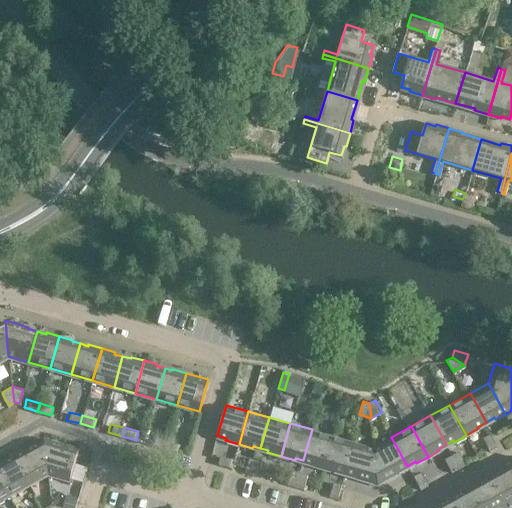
[(332,435),(312,429),(303,460),(310,462),(310,464),(323,468),(332,435)]
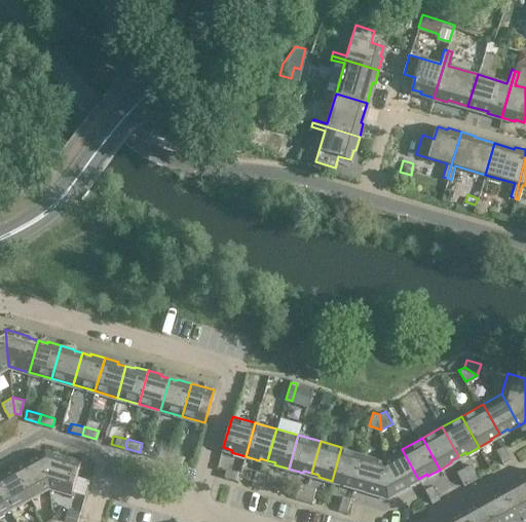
[(496,449),(501,459),(503,462),(511,458),(504,447),(503,445),(496,449)]
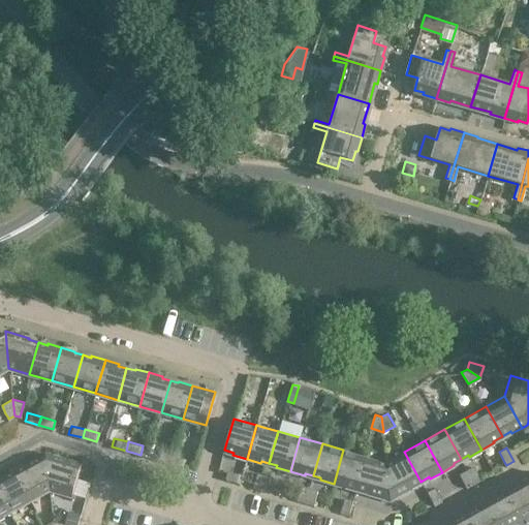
[(367,456),(343,450),(334,484),(348,488),(348,486),(358,489),(367,456)]
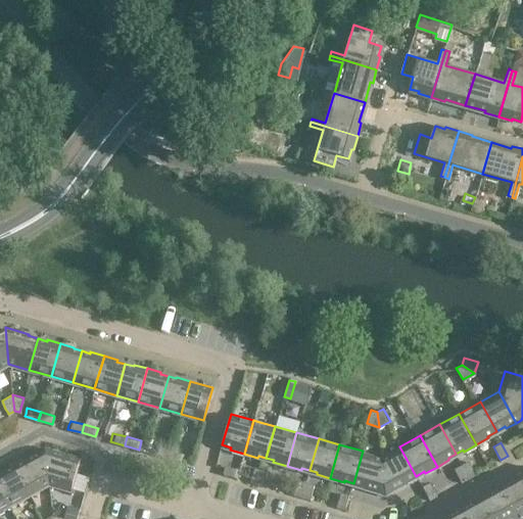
[(156,445),(155,450),(154,454),(168,458),(171,450),(156,445)]
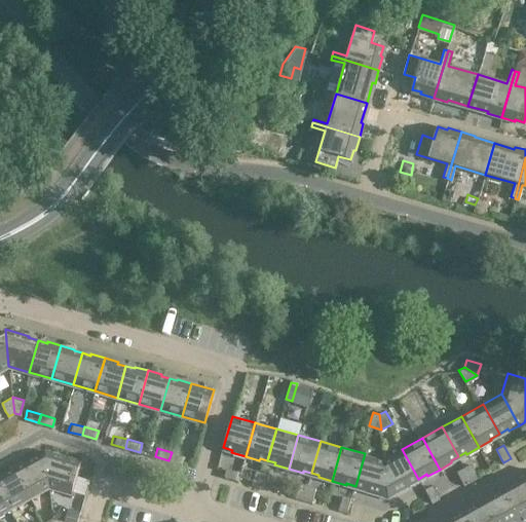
[(418,479),(402,449),(384,459),(388,495),(395,494),(411,485),(410,483),(418,479)]
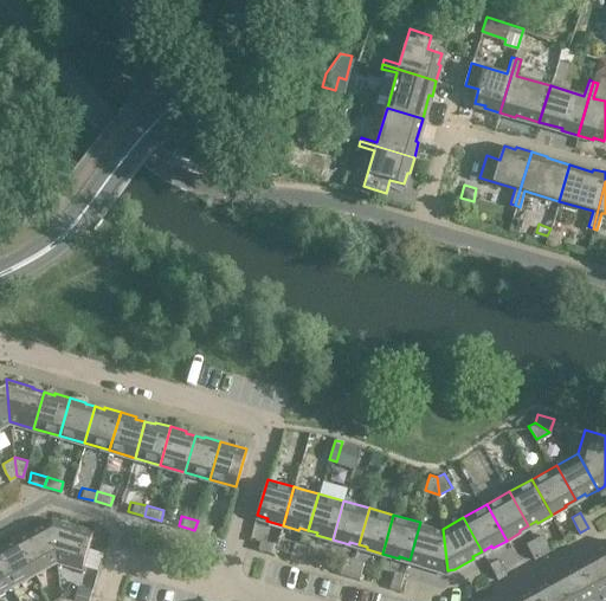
[(57,561),(52,521),(45,522),(37,527),(38,528),(27,534),(46,567),(57,561)]
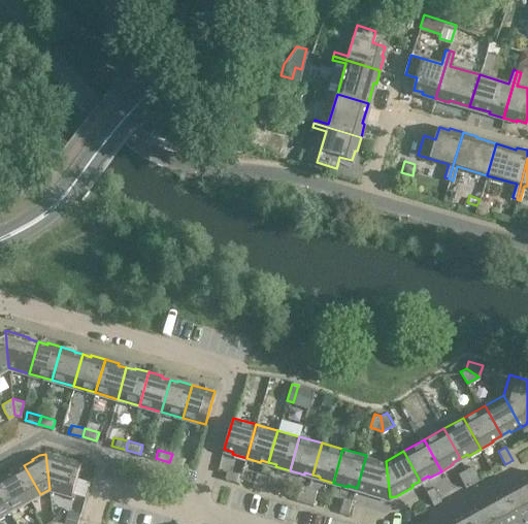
[(52,454),(45,454),(50,489),(71,495),(77,476),(81,462),(52,454)]
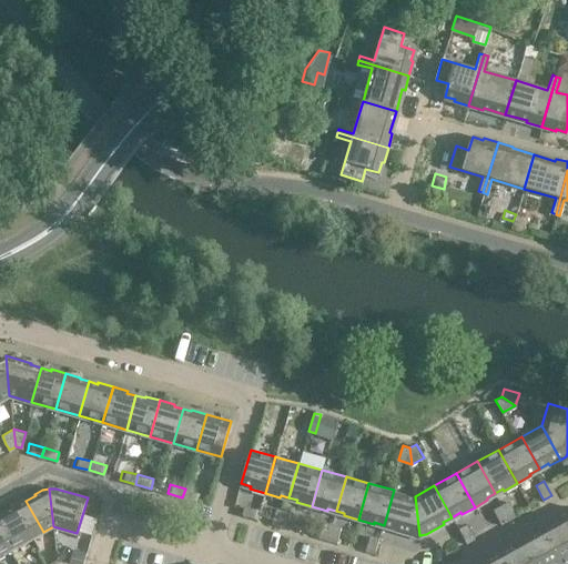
[(201,492),(185,489),(182,497),(198,502),(199,497),(201,492)]
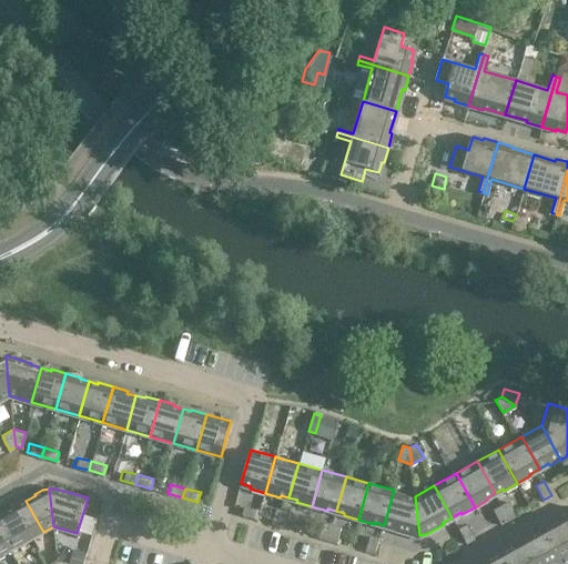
[(415,496),(394,490),(384,525),(395,529),(394,531),(412,535),(419,535),(415,496)]
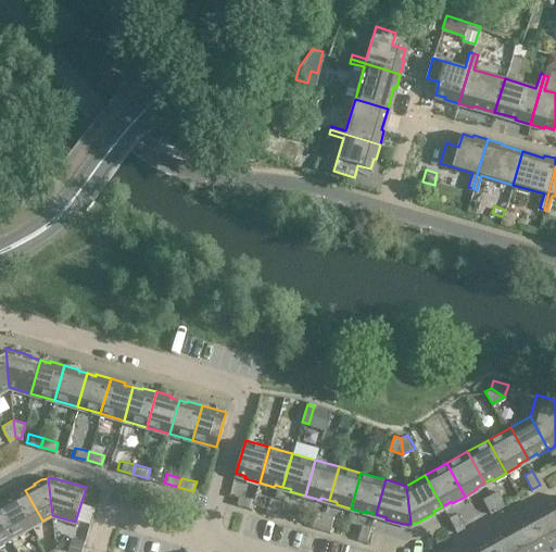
[(498,489),(491,493),(498,507),(506,503),(504,500),(498,489)]
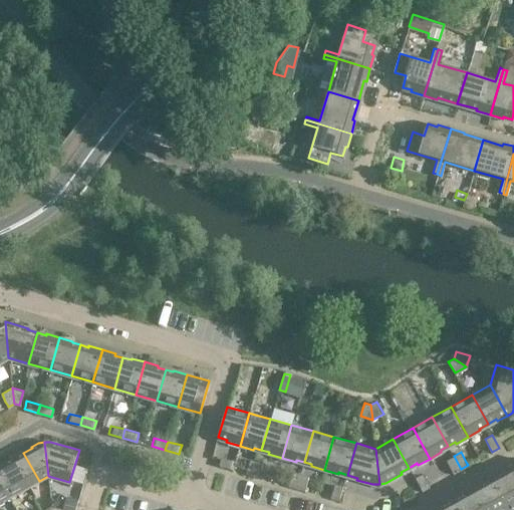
[(39,481),(23,453),(15,458),(14,456),(2,463),(18,493),(39,481)]
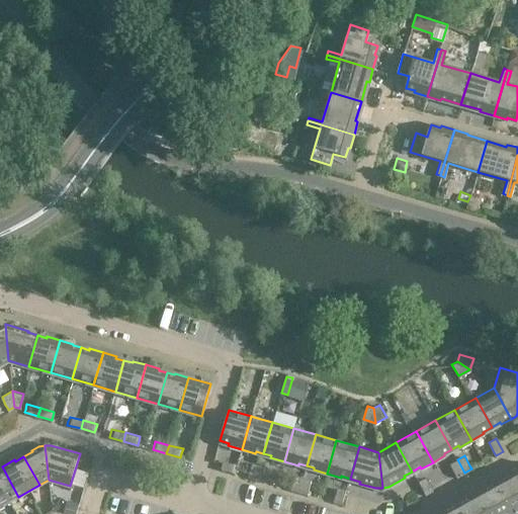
[(464,473),(457,459),(449,463),(456,477),(464,473)]
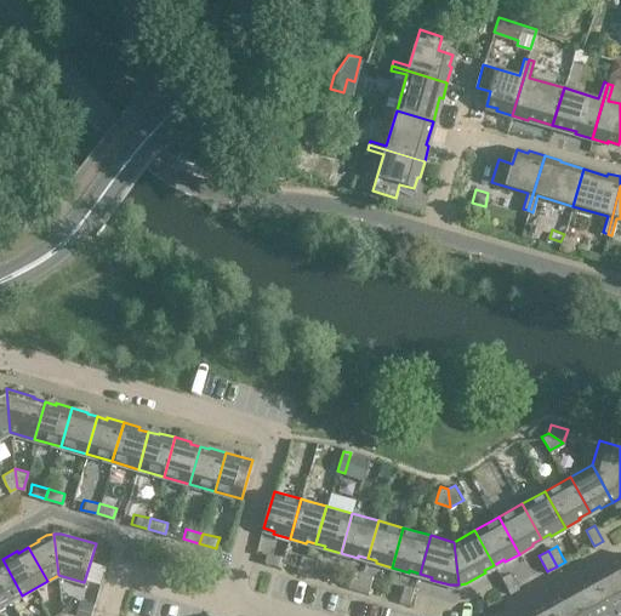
[(284,558),(267,552),(265,562),(281,566),(284,558)]
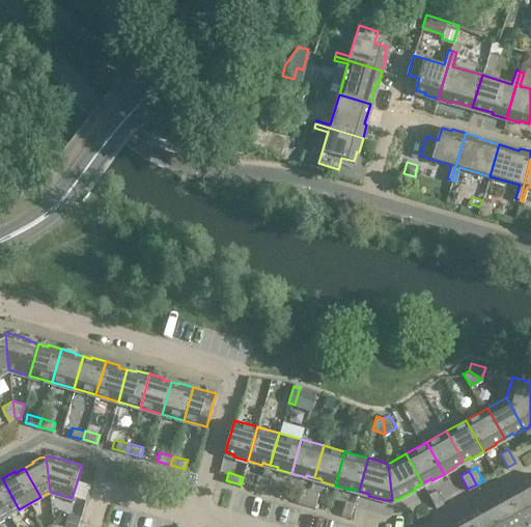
[(259,473),(255,484),(254,489),(262,491),(267,476),(259,473)]
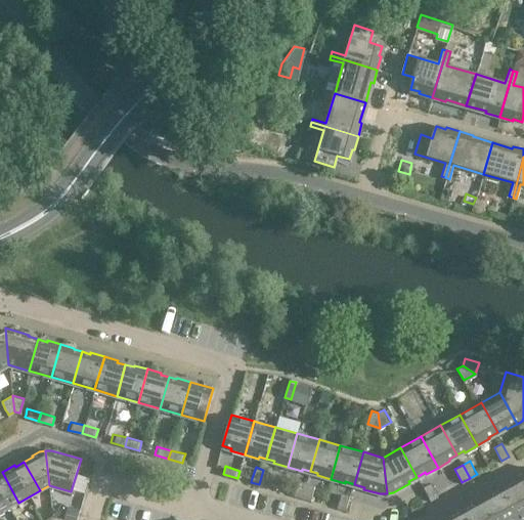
[(271,472),(263,470),(259,484),(267,486),(271,472)]
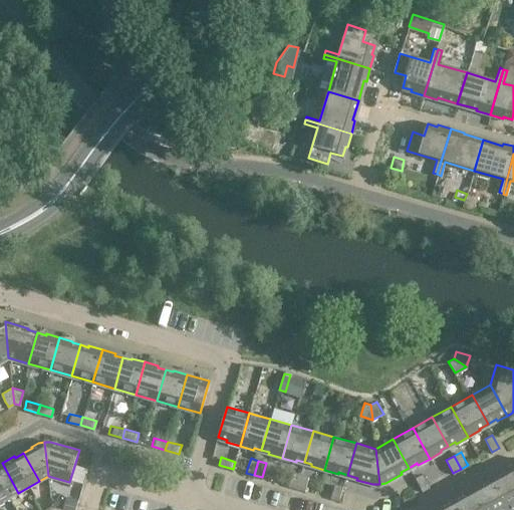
[(0,502),(18,493),(2,463),(0,464),(0,502)]
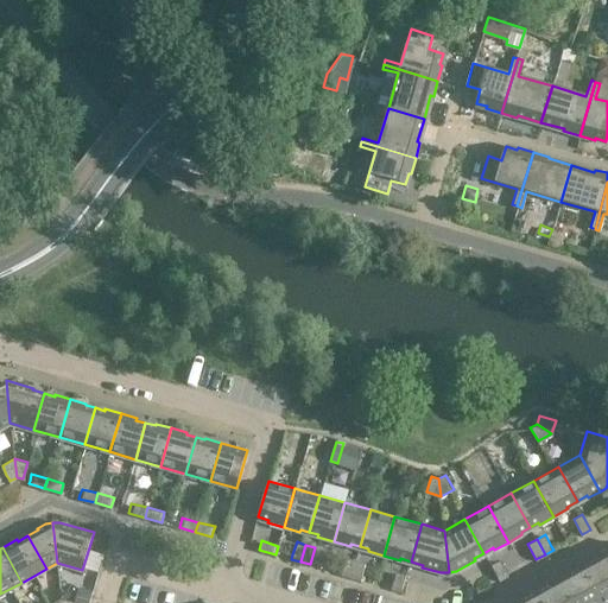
[(607,602),(607,558),(606,554),(582,566),(602,602),(607,602)]
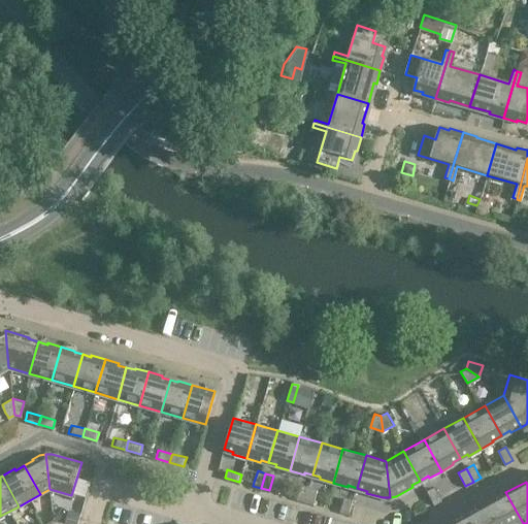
[(301,484),(297,494),(296,498),(304,500),(309,486),(301,484)]
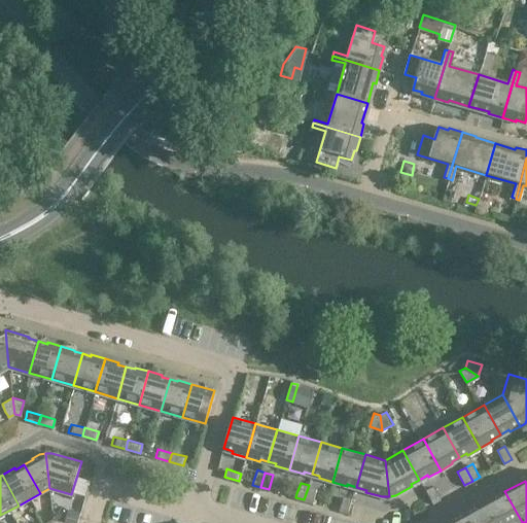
[(317,487),(309,485),(304,499),(312,502),(313,498),(317,487)]
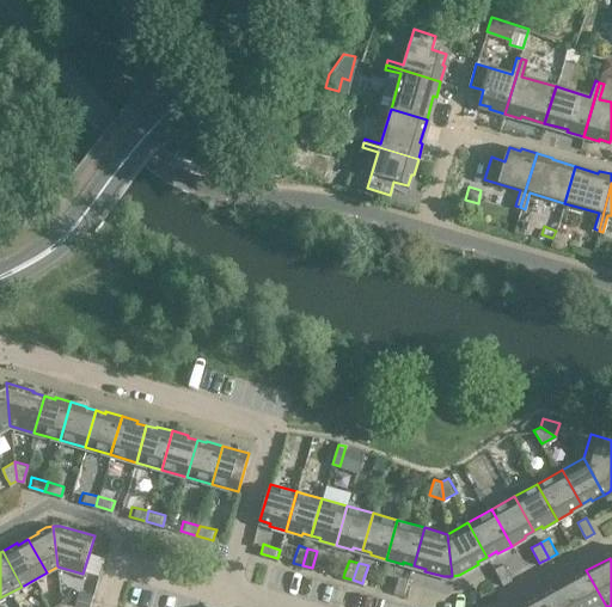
[(503,564),(494,569),(502,583),(512,578),(503,564)]
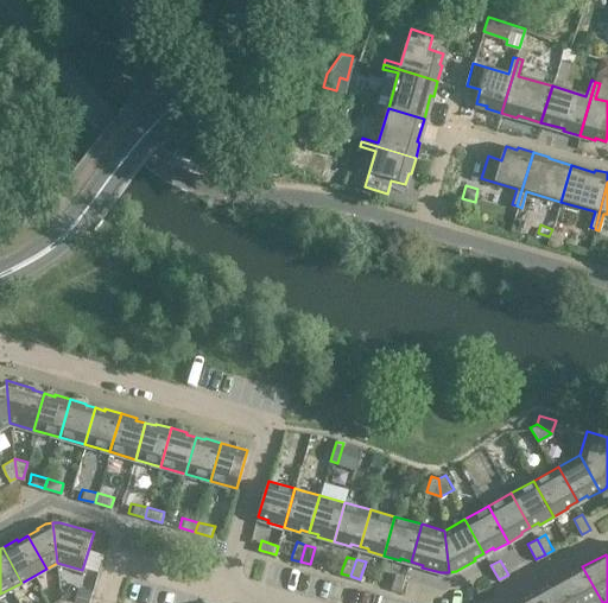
[(602,602),(582,566),(559,579),(572,602),(602,602)]
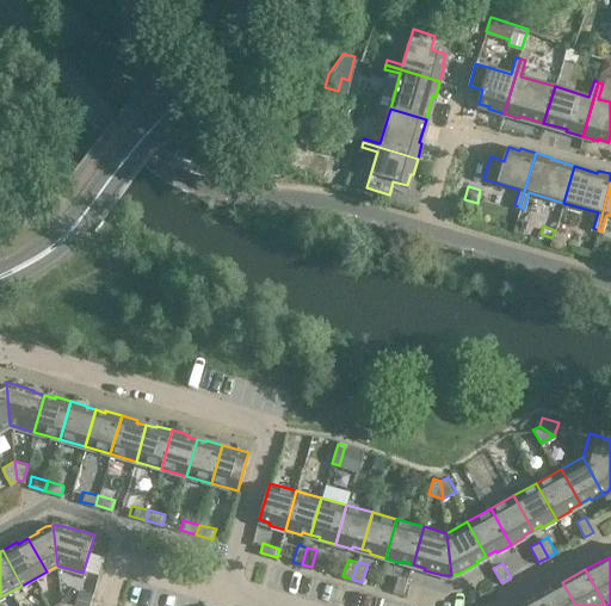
[(399,574),(395,587),(394,591),(403,594),(407,580),(408,576),(399,574)]
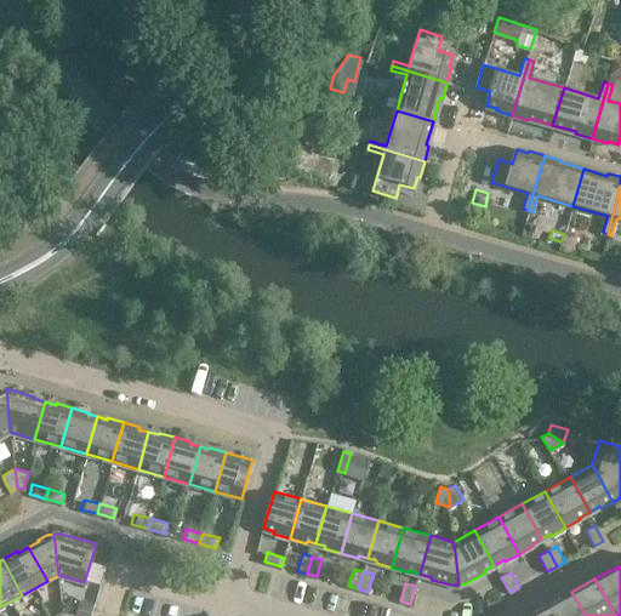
[(585,615),(571,592),(548,605),(553,615),(585,615)]
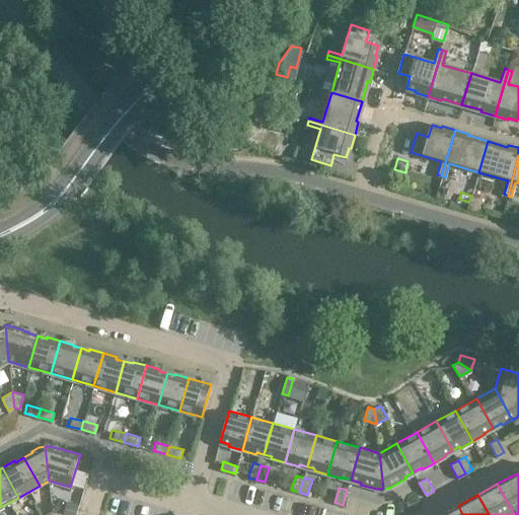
[(462,514),(458,506),(440,514),(462,514)]
